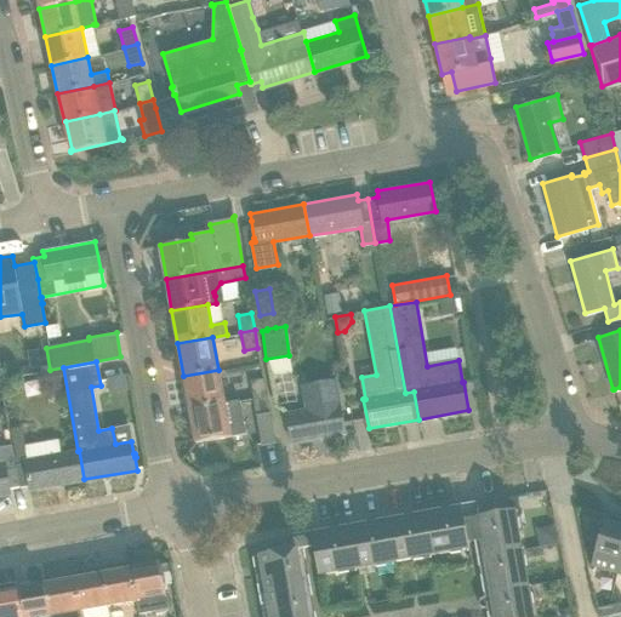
[(239,399),(224,401),(218,370),(183,376),(189,409),(239,399)]
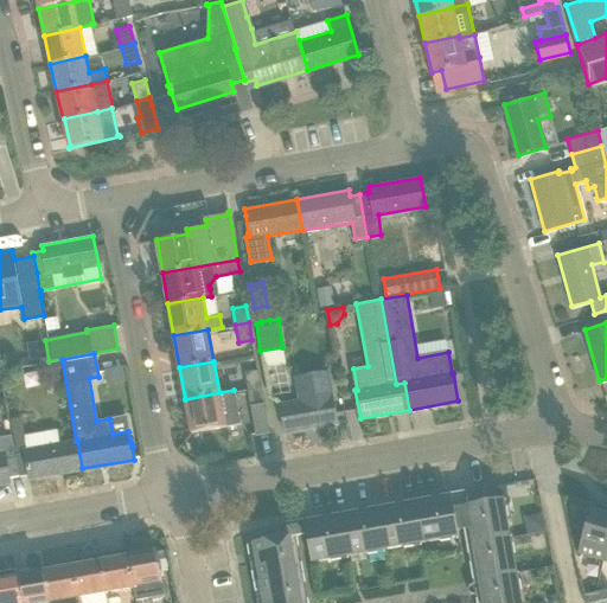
[(122,365),(110,367),(113,380),(126,378),(122,365)]
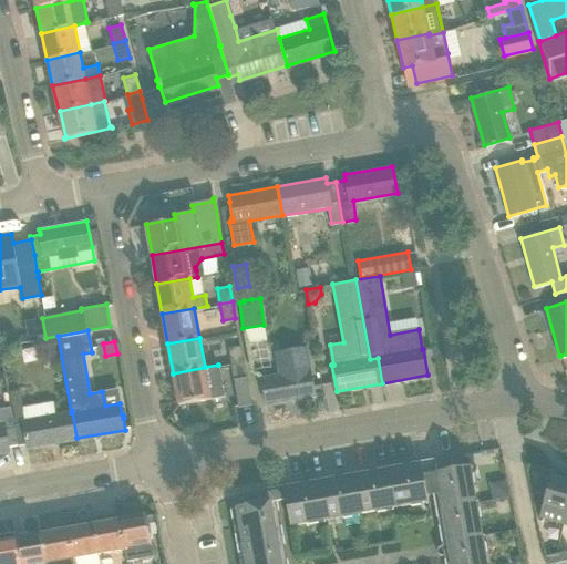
[(230,363),(244,360),(240,345),(227,347),(230,363)]
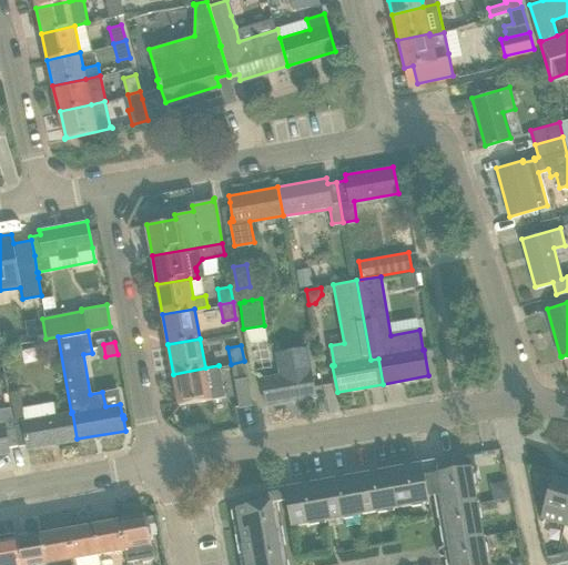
[(315,396),(312,374),(306,346),(274,352),(279,374),(262,376),(266,405),(315,396)]
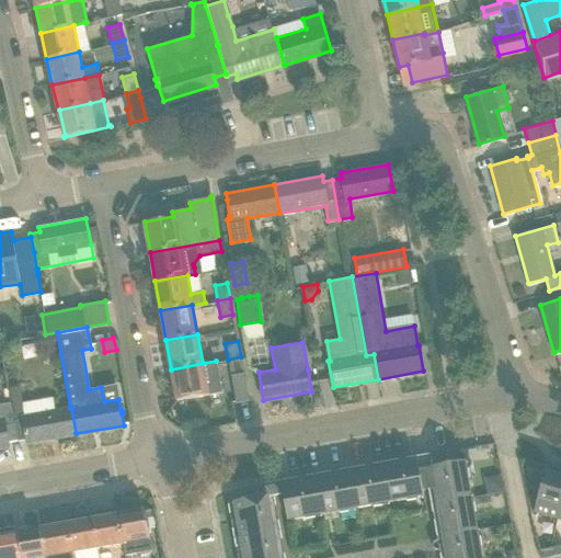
[(231,376),(244,374),(241,356),(228,360),(231,376)]
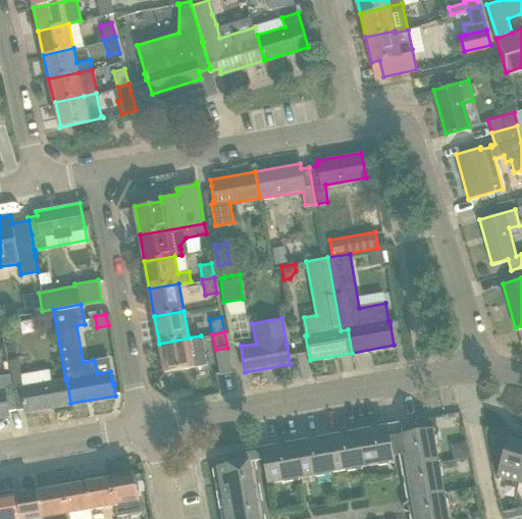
[(164,371),(206,364),(201,335),(159,344),(164,371)]
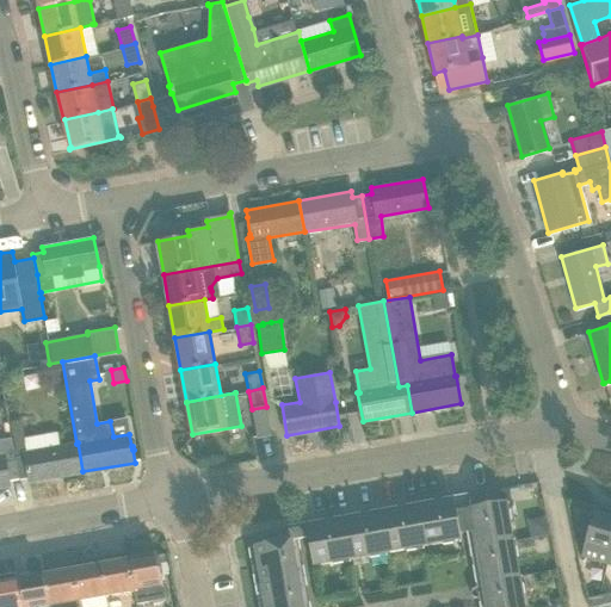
[(24,447),(25,447),(20,419),(10,421),(14,448),(13,450),(19,479),(29,477),(30,481),(82,471),(76,444),(24,452),(24,447)]
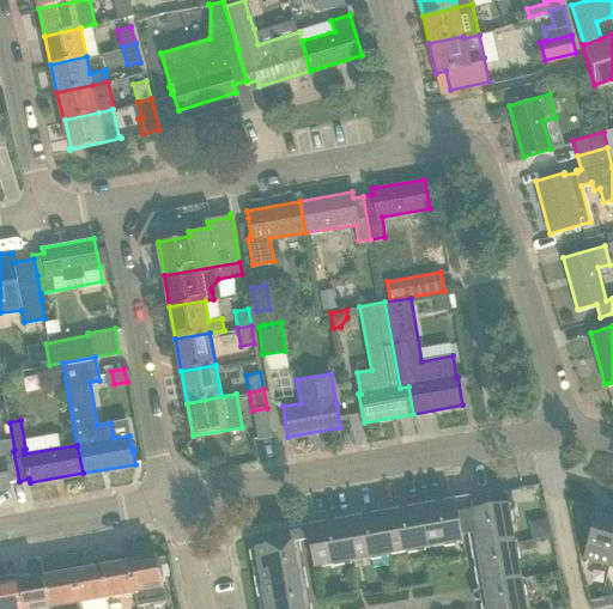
[(0,489),(10,488),(8,482),(19,481),(13,451),(11,439),(0,440),(0,443),(2,456),(0,456),(0,489)]
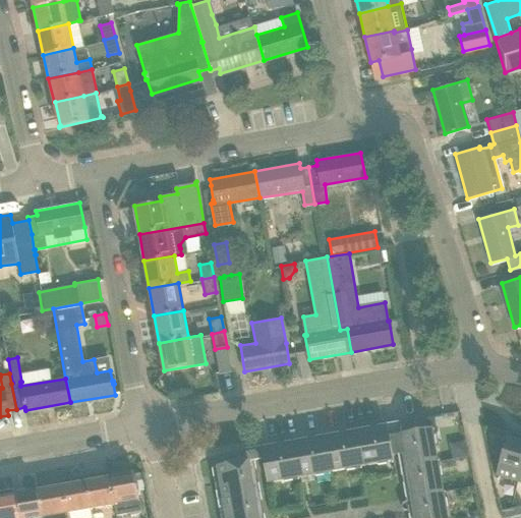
[(427,427),(425,417),(425,415),(407,418),(409,430),(402,432),(400,425),(399,425),(414,517),(447,517),(433,442),(442,441),(440,428),(431,429),(430,426),(427,427)]
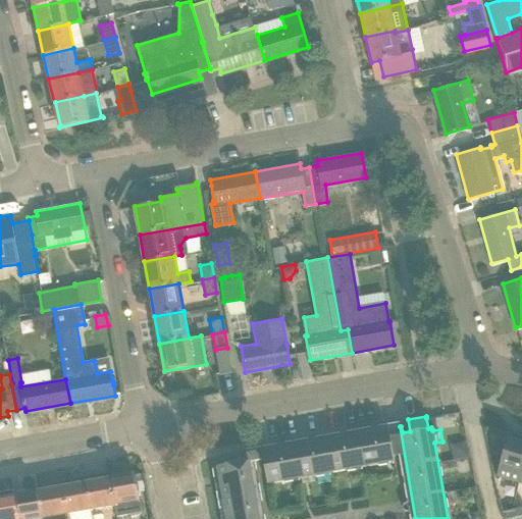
[(267,482),(395,459),(388,428),(261,451),(267,482)]
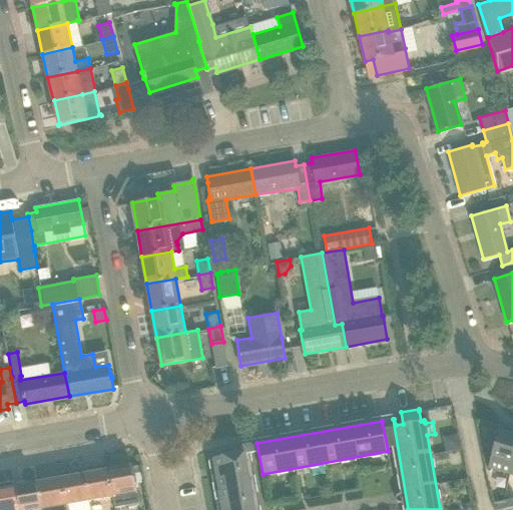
[(510,473),(512,461),(512,434),(499,430),(488,466),(510,473)]
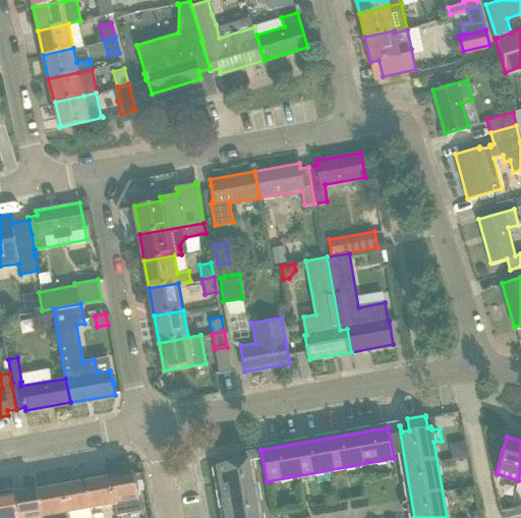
[(465,442),(452,445),(454,456),(468,454),(465,442)]
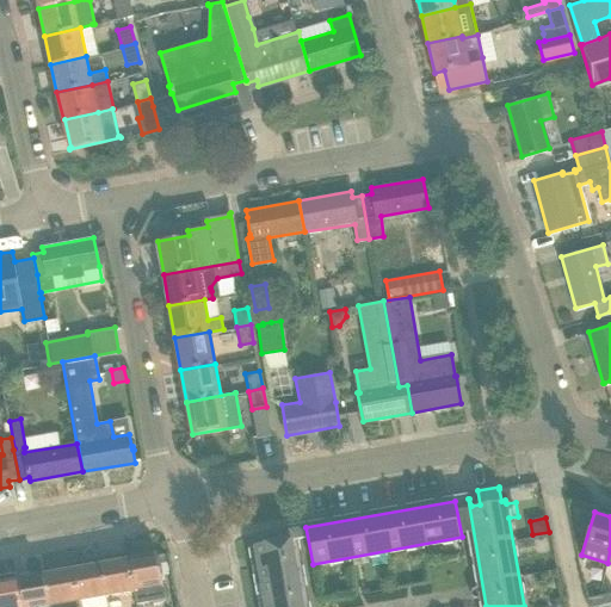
[(303,606),(295,556),(290,531),(270,534),(271,542),(254,545),(265,606),(303,606)]
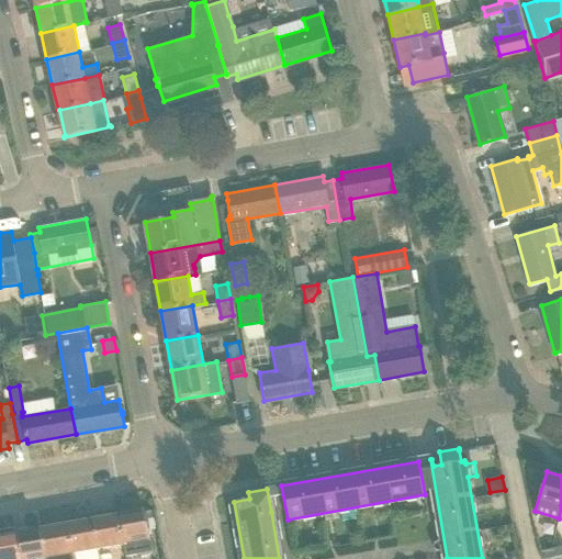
[(108,516),(108,513),(104,510),(92,512),(98,549),(123,545),(125,555),(119,514),(108,516)]
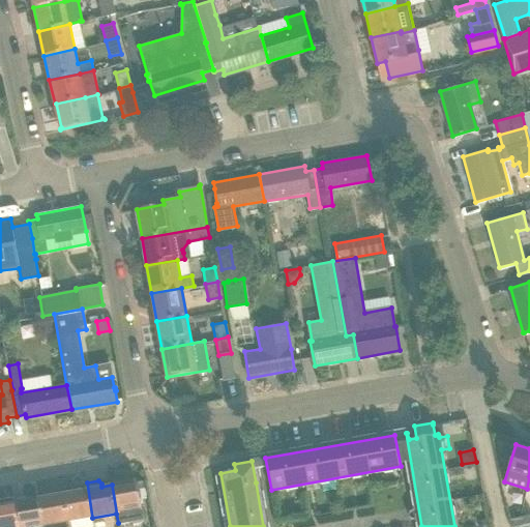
[(118,523),(143,519),(137,480),(112,485),(118,523)]
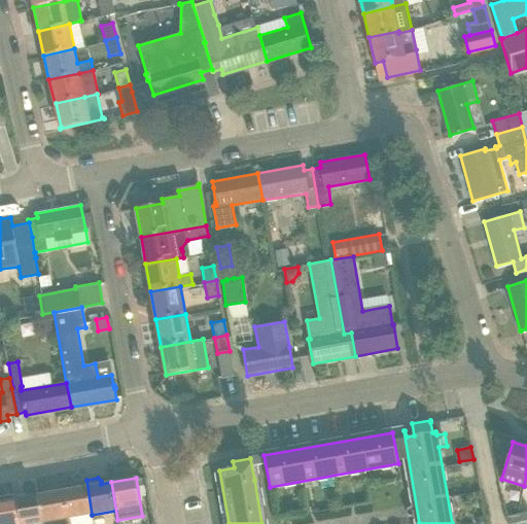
[(68,519),(92,515),(86,480),(74,482),(72,485),(73,489),(64,490),(68,519)]
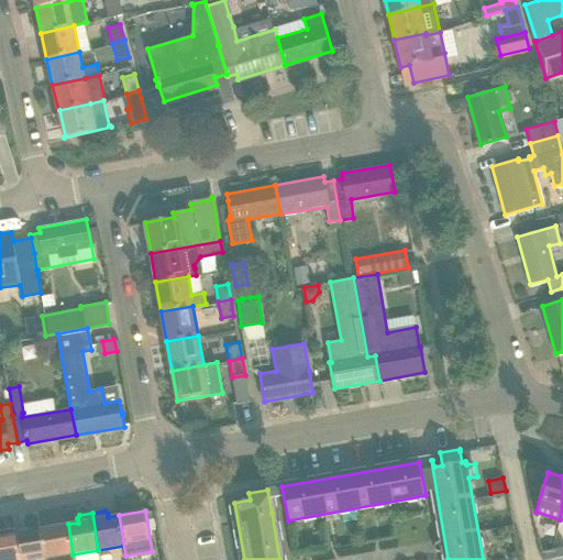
[(68,524),(42,528),(47,559),(46,559),(74,559),(73,555),(68,524)]
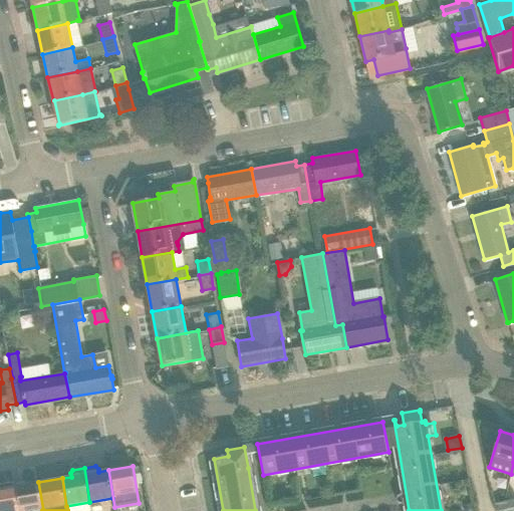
[(38,482),(14,487),(18,510),(42,510),(43,510),(38,482)]
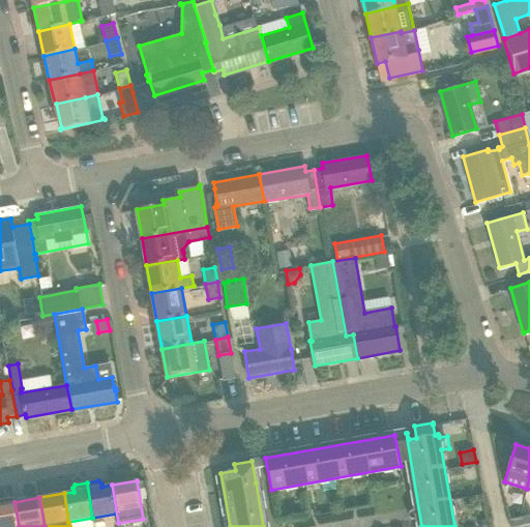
[(0,526),(19,526),(15,502),(0,504),(0,526)]
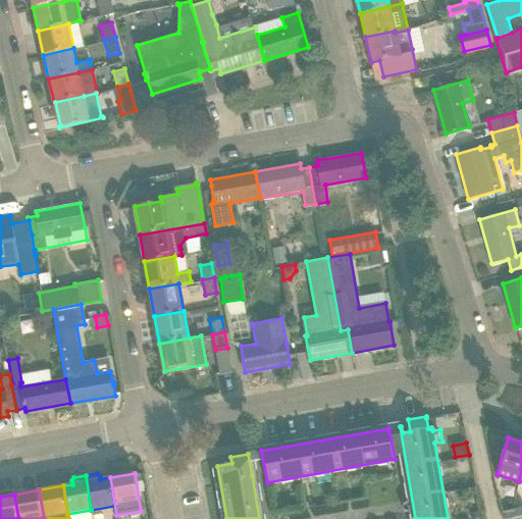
[(521,505),(513,508),(515,516),(521,513),(521,505)]
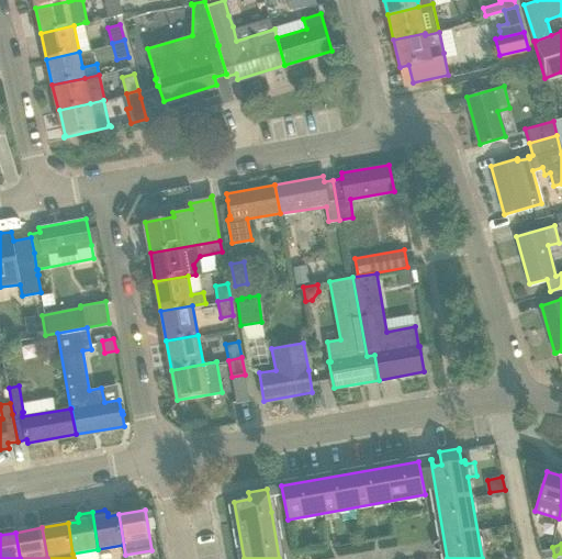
[(552,547),(539,550),(541,558),(554,556),(552,547)]
